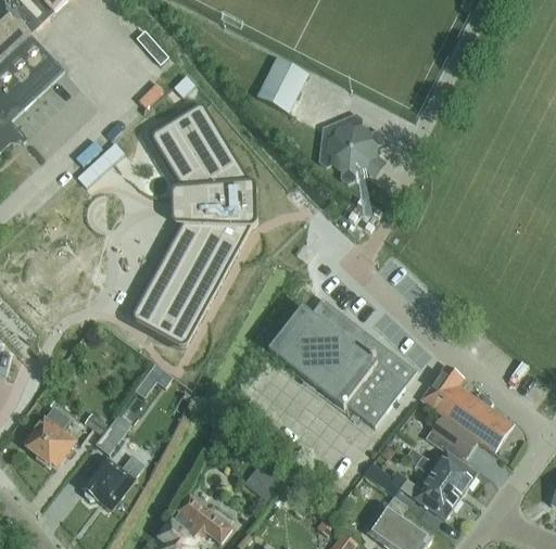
[(0,62),(32,33),(1,0),(0,0),(0,62)]
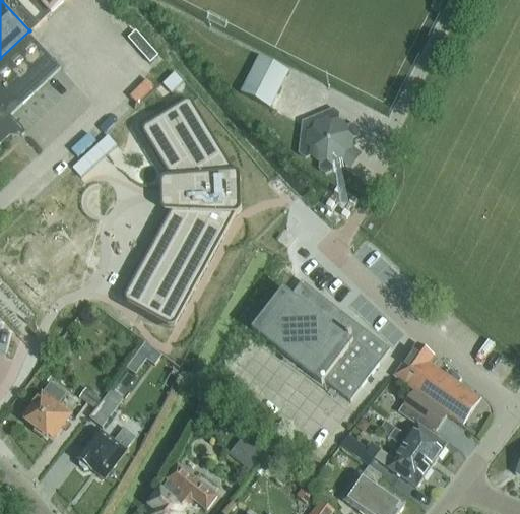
[(1,0),(29,30),(62,0),(1,0)]
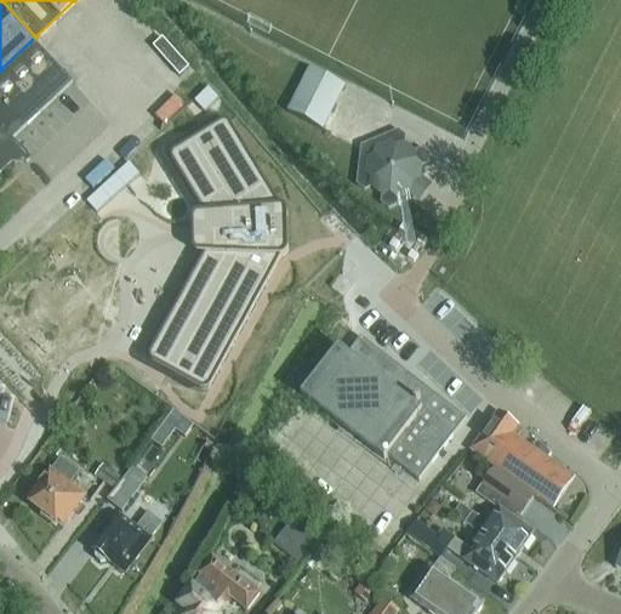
[(0,166),(23,146),(12,135),(73,78),(35,37),(0,69),(0,166)]
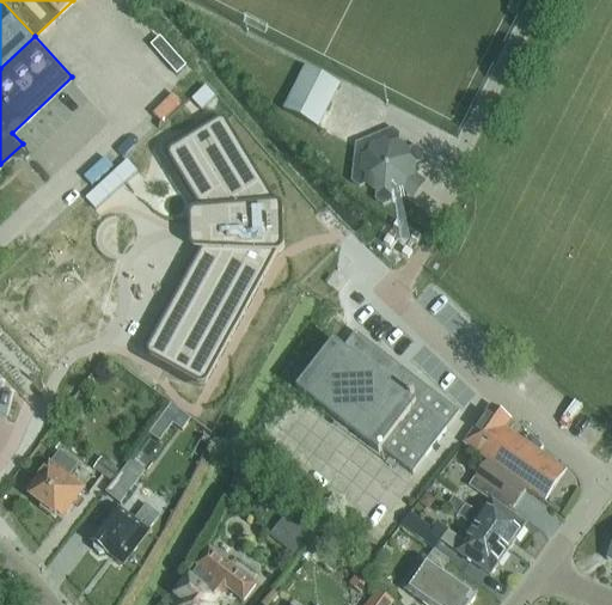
[(338,80),(305,62),(283,104),(317,122),(338,80)]
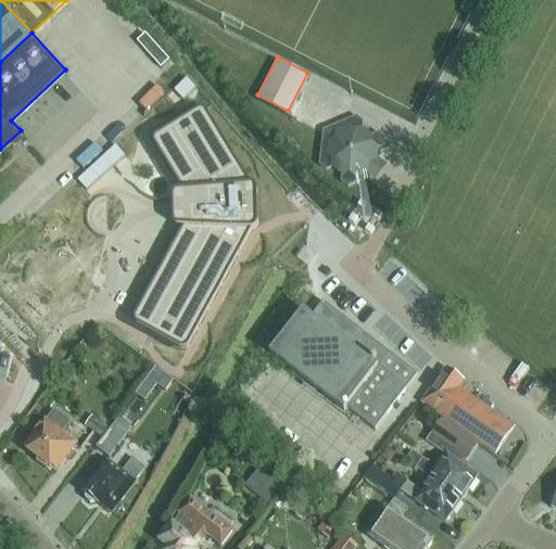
[(134,313),(134,314),(134,315),(134,316),(134,317),(135,318),(135,319),(136,319),(137,320),(138,321),(179,343),(179,344),(180,344),(181,344),(182,344),(184,344),(185,344),(186,344),(187,343),(188,342),(189,341),(251,226),(252,226),(253,226),(254,225),(255,225),(256,224),(257,222),(257,221),(257,220),(258,220),(258,218),(257,188),(257,187),(257,186),(257,184),(256,183),(255,182),(254,181),(253,180),(252,180),(251,180),(207,109),(206,107),(205,106),(204,105),(203,105),(202,105),(202,104),(201,104),(200,104),(199,105),(198,105),(197,106),(155,130),(155,131),(154,132),(153,133),(153,135),(153,136),(153,137),(153,138),(153,139),(153,140),(154,140),(159,148),(181,186),(175,188),(173,190),(172,193),(173,216),(174,219),(176,221),(179,222),(182,222),(135,310),(134,313)]
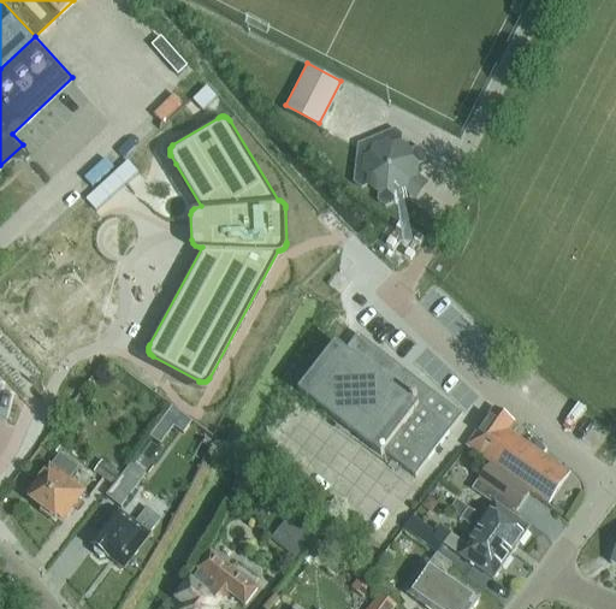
[(355,177),(361,183),(369,179),(379,187),(378,196),(385,201),(394,197),(395,189),(406,184),(415,191),(425,178),(415,171),(416,159),(425,157),(426,147),(419,142),(410,146),(401,139),(402,129),(395,124),(388,128),(360,140),(355,169),(355,177)]
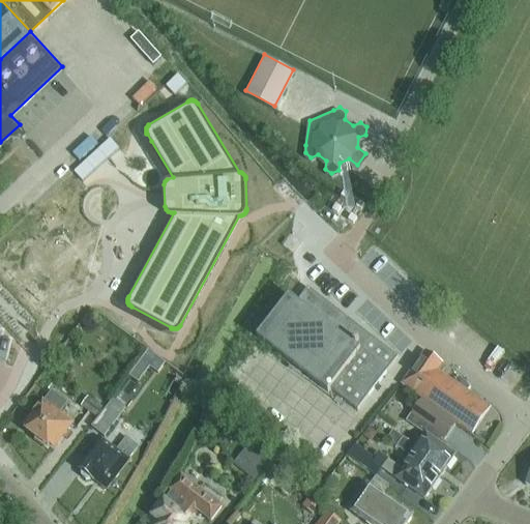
[(257,333),(328,388),(330,385),(357,406),(398,353),(307,284),(297,297),(289,291),(257,333)]
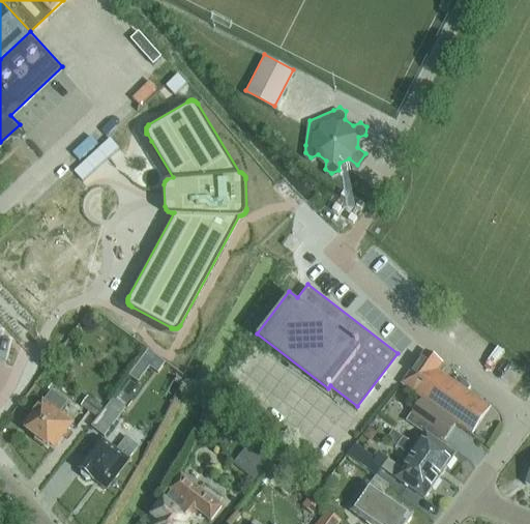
[(473,427),(489,405),(436,368),(441,359),(425,348),(404,379),(473,427)]
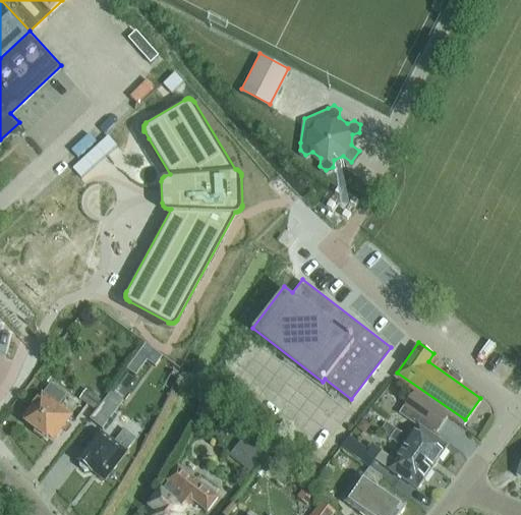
[(102,424),(122,399),(117,395),(126,384),(119,378),(90,415),(102,424)]
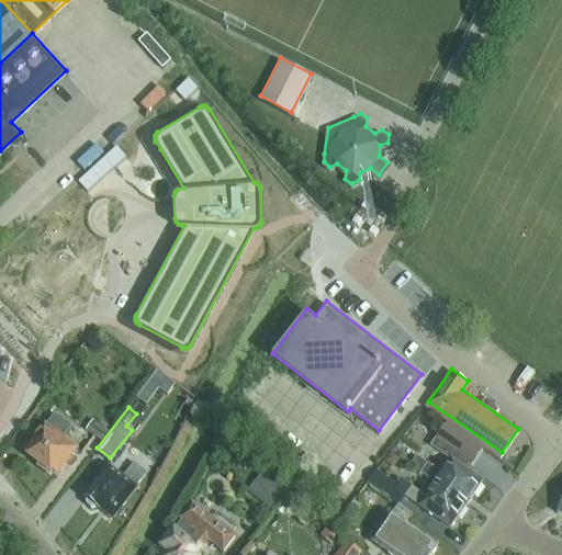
[(70,422),(55,411),(46,422),(45,422),(25,449),(40,459),(38,462),(51,471),(52,468),(55,471),(75,444),(74,443),(76,441),(64,432),(70,422)]
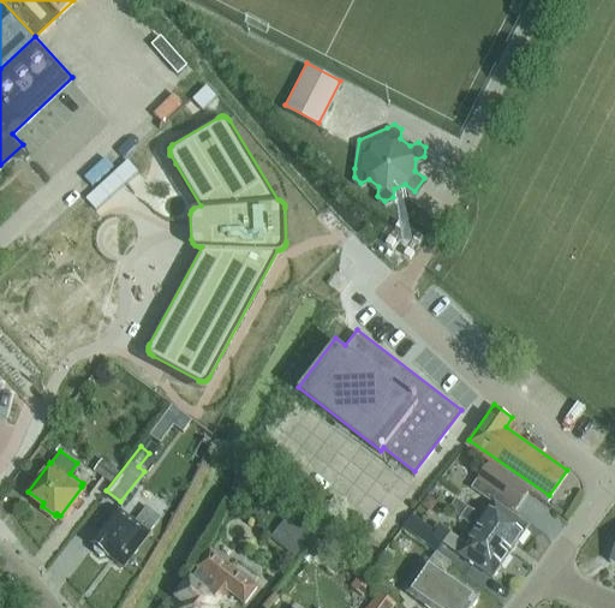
[(121,469),(102,454),(94,465),(113,478),(121,469)]
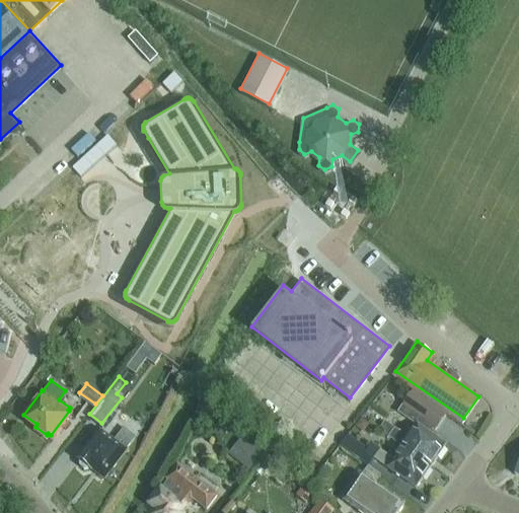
[(446,441),(432,431),(446,412),(413,388),(397,409),(417,422),(409,434),(384,417),(378,426),(402,442),(431,462),(446,441)]
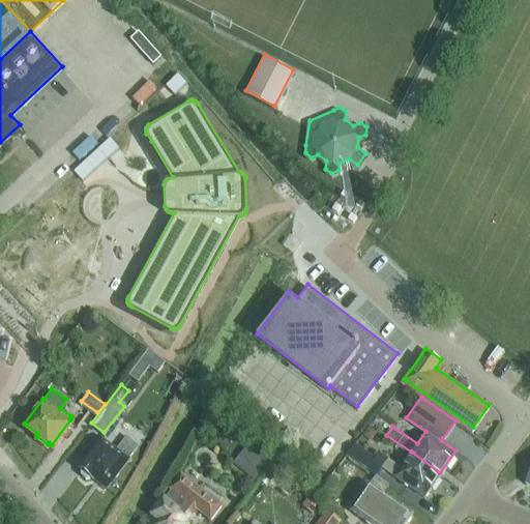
[(209,405),(202,410),(209,420),(216,415),(209,405)]
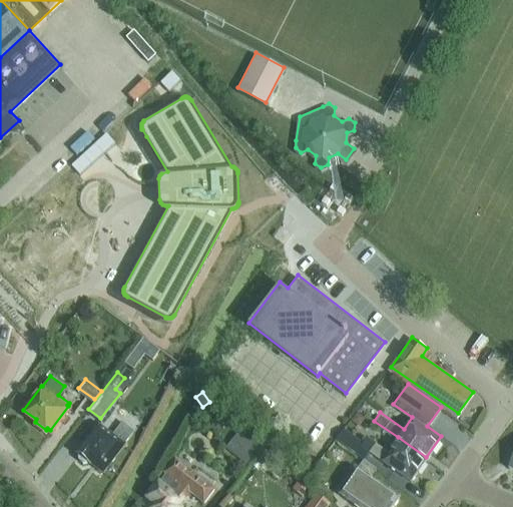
[(358,409),(352,417),(360,423),(366,415),(358,409)]
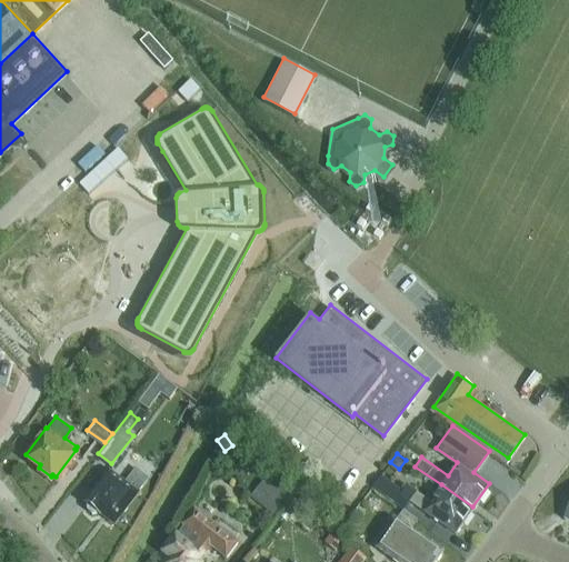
[(125,479),(109,468),(85,499),(87,500),(88,507),(92,510),(98,509),(100,510),(101,510),(115,520),(138,489),(149,474),(136,464),(125,479)]
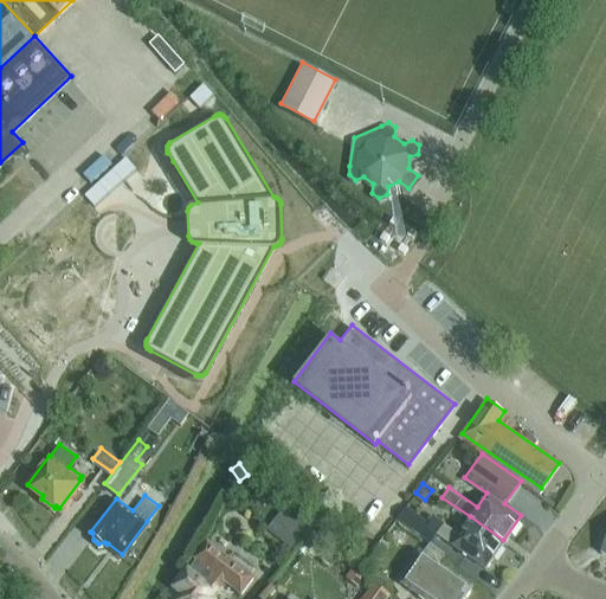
[(308,521),(285,503),(269,526),(290,542),(308,521)]
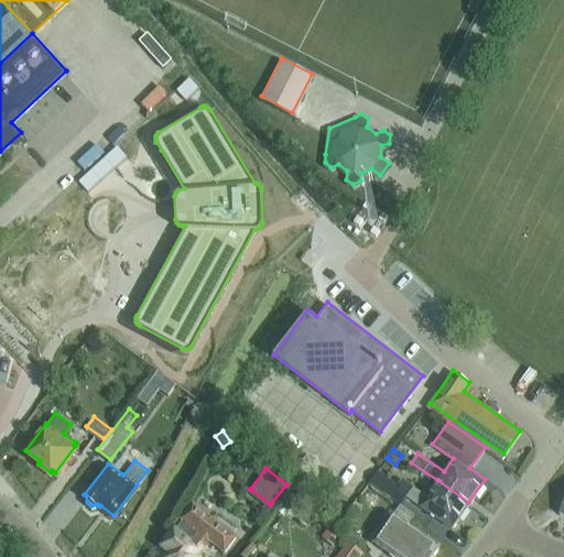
[(399,483),(378,468),(368,480),(390,497),(399,483)]
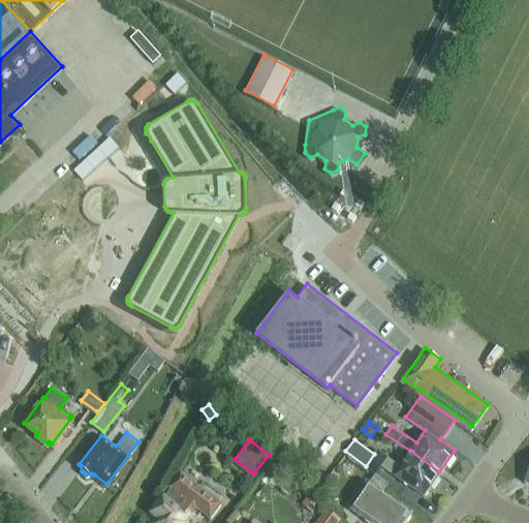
[(387,454),(380,463),(424,493),(439,471),(410,451),(401,464),(387,454)]
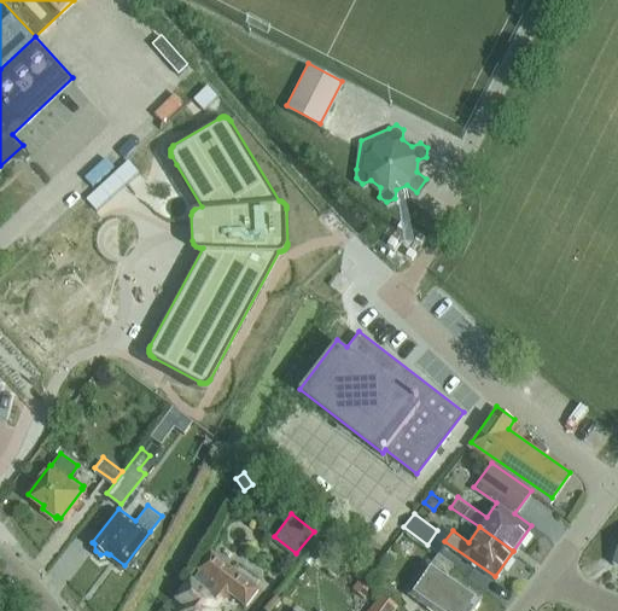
[(226,587),(245,601),(252,593),(258,585),(210,548),(197,565),(199,568),(192,579),(191,579),(179,594),(188,603),(182,610),(214,610),(216,609),(213,605),(226,587)]
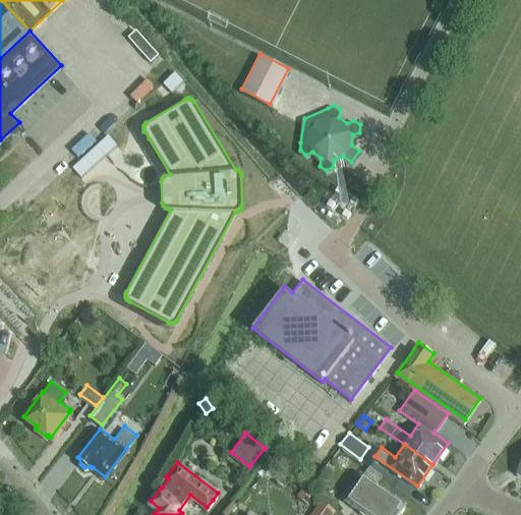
[(368,464),(363,472),(345,499),(367,514),(396,514),(405,503),(377,482),(383,473),(368,464)]
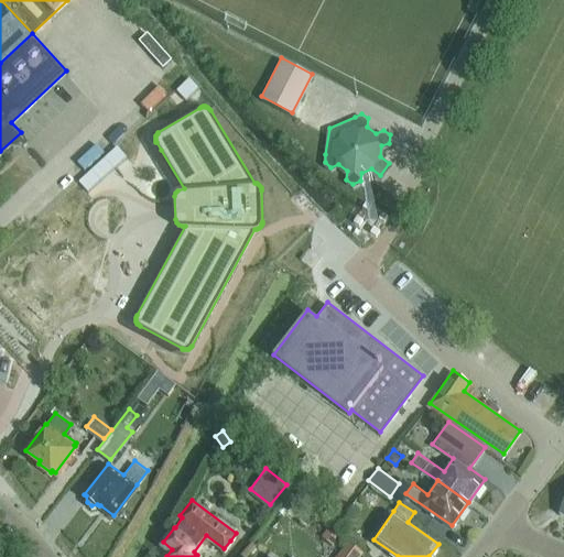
[(329,524),(322,533),(333,542),(340,533),(329,524)]
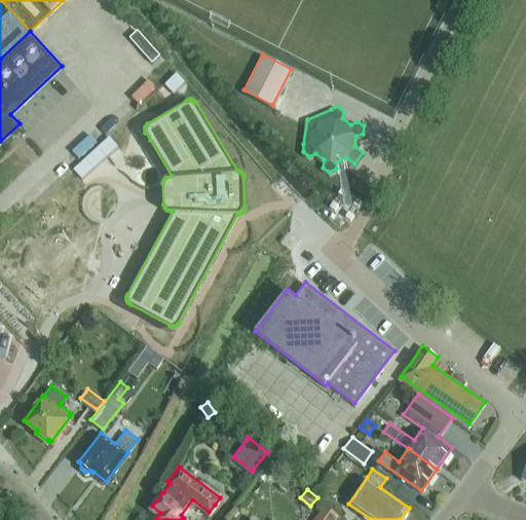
[(312,519),(332,519),(337,514),(326,505),(312,519)]
